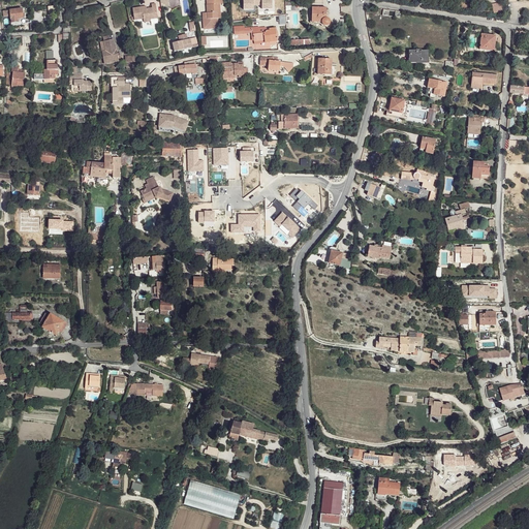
[(204,19),(204,28),(212,27),(212,25),(217,25),(217,18),(217,11),(220,11),(220,4),(222,4),(222,0),(213,0),(213,4),(207,4),(208,12),(208,19),(204,19)]
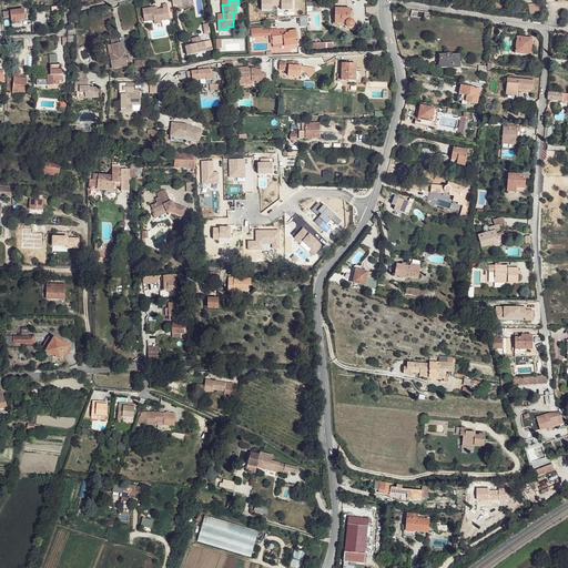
[(261,0),(262,10),(273,10),(273,6),(282,6),(282,9),(292,9),(292,0),(261,0)]
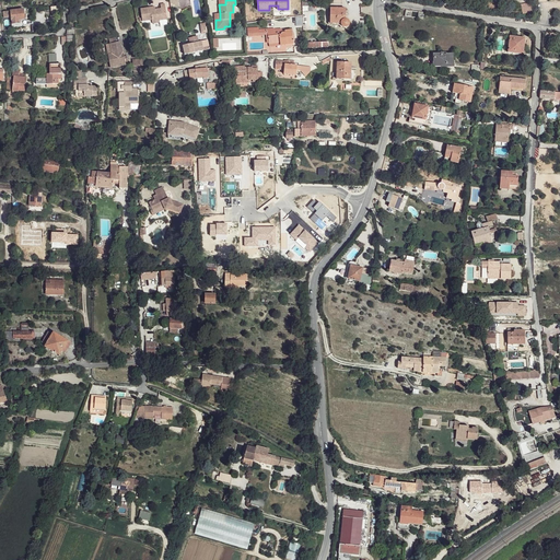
[(532,1),(521,3),(523,15),(534,12),(532,1)]
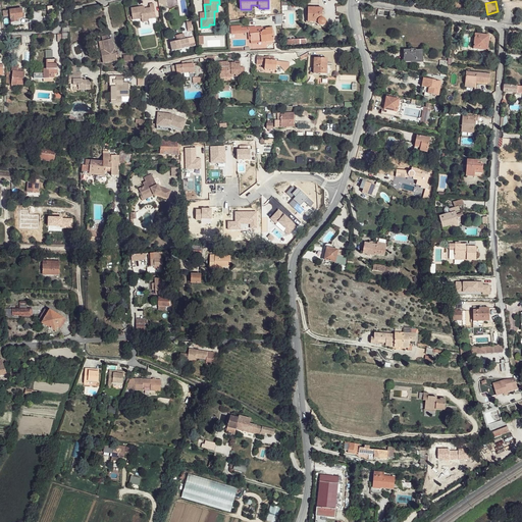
[(143,18),(143,22),(150,21),(150,18),(157,17),(155,3),(151,4),(151,7),(146,8),(146,6),(133,7),(134,19),(143,18)]
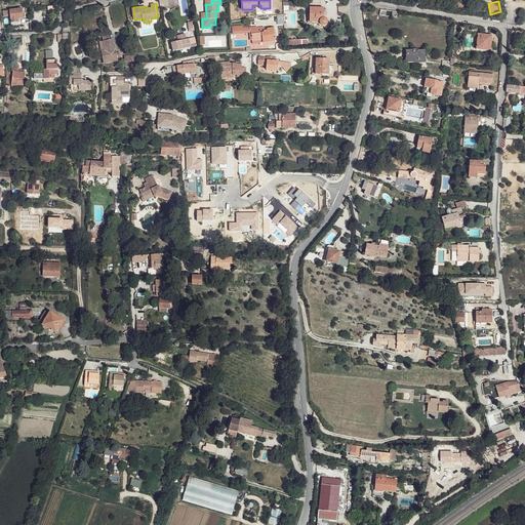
[(324,8),(311,7),(310,22),(320,22),(321,23),(322,25),(324,25),(326,24),(327,22),(327,19),(325,18),(324,17),(324,8)]
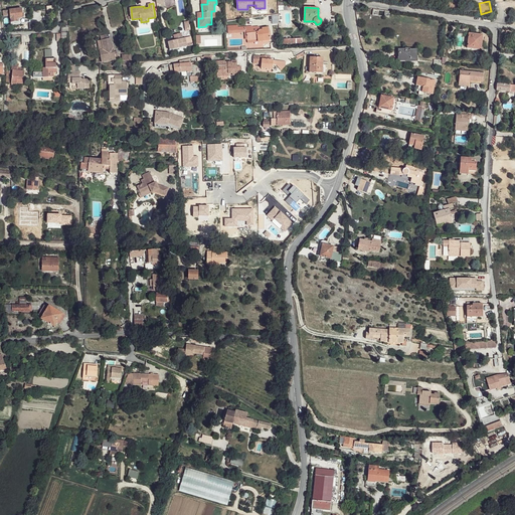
[(22,8),(10,9),(11,21),(20,20),(19,17),(23,17),(22,8)]
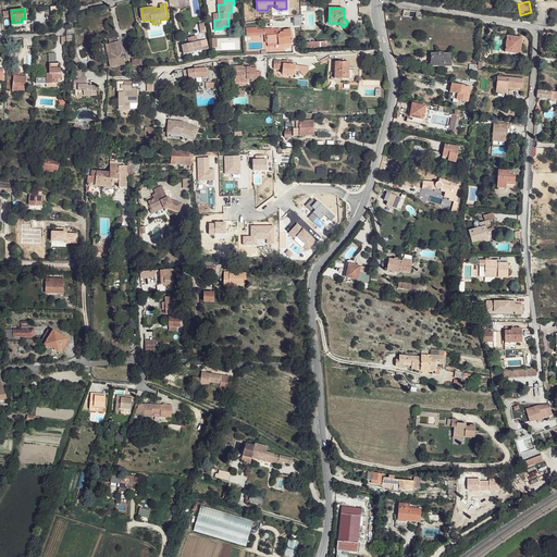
[(280,28),(272,29),(273,35),(267,36),(268,44),(280,42),(280,45),(292,44),(289,29),(283,31),(284,33),(280,33),(280,28)]
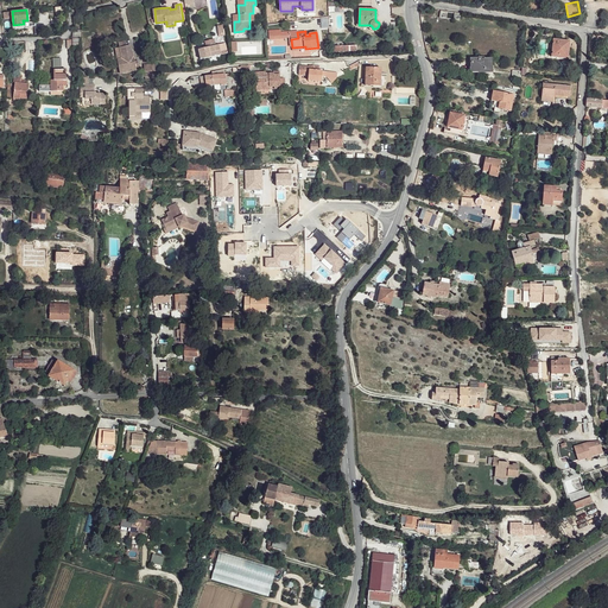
[(570,36),(553,33),(550,51),(567,54),(570,36)]
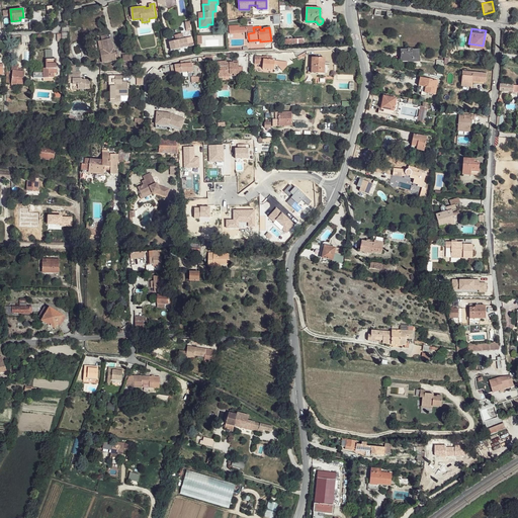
[(70,32),(62,33),(62,34),(62,41),(70,40),(70,32)]
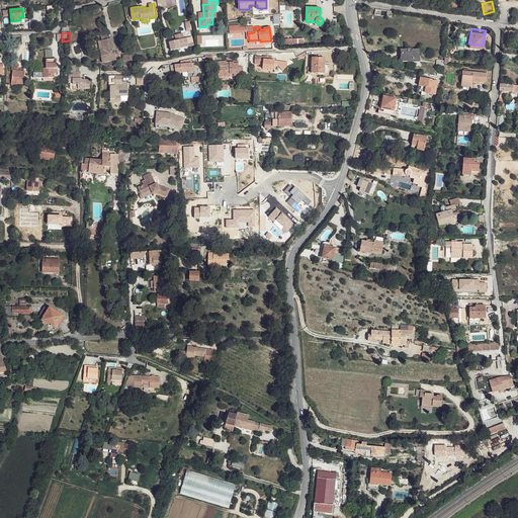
[(175,40),(169,41),(171,50),(194,45),(192,36),(184,37),(183,32),(174,34),(175,40)]
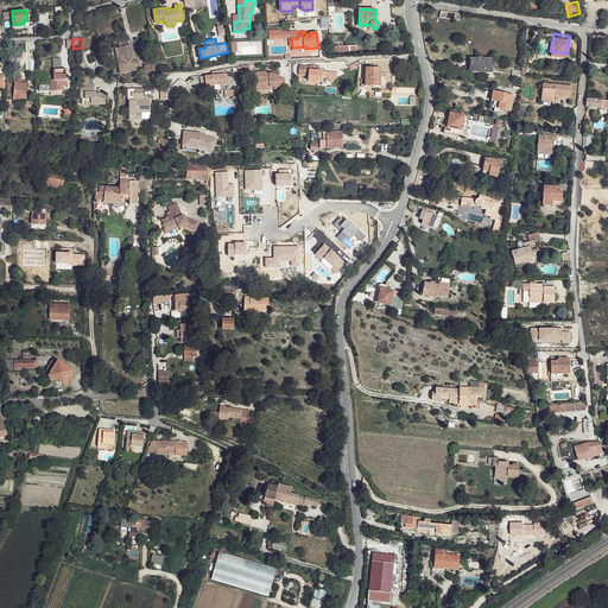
[(120,46),(116,48),(120,73),(137,70),(137,67),(135,62),(135,57),(134,57),(133,51),(132,51),(131,45),(128,45),(120,46)]
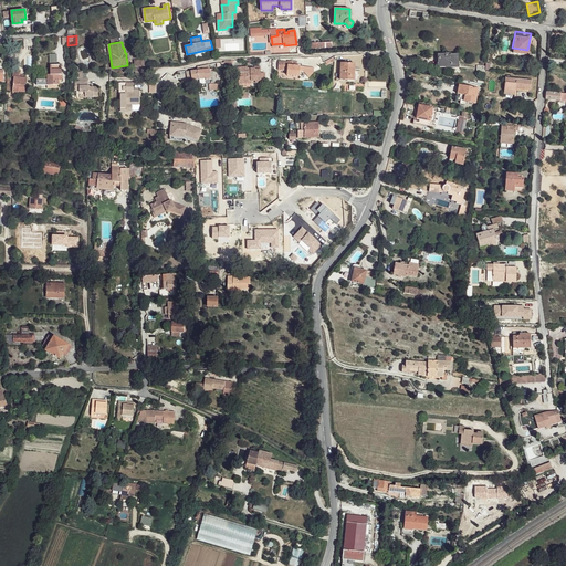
[(458,55),(439,55),(439,67),(458,67),(458,55)]
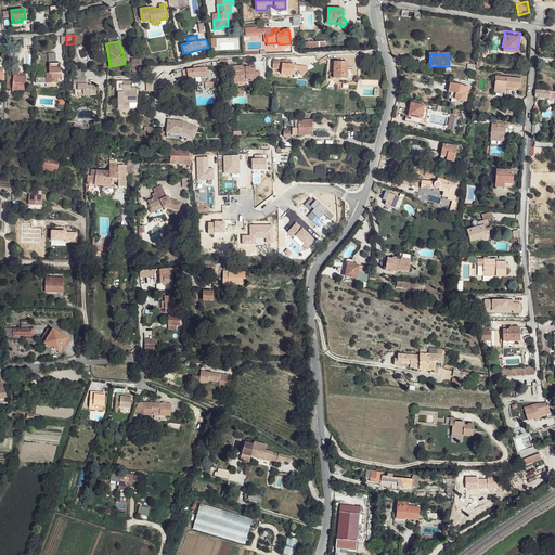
[(283,61),(274,60),(273,68),(282,68),(281,73),(294,74),(294,69),(298,69),(298,65),(291,64),(292,60),(283,60),(283,61)]
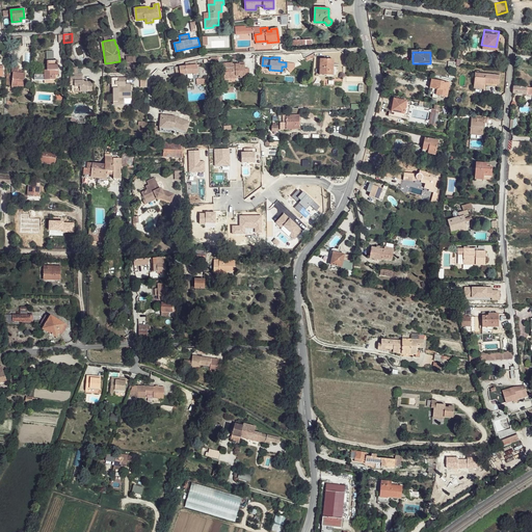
[(334,60),(321,59),(320,75),(333,76),(334,60)]
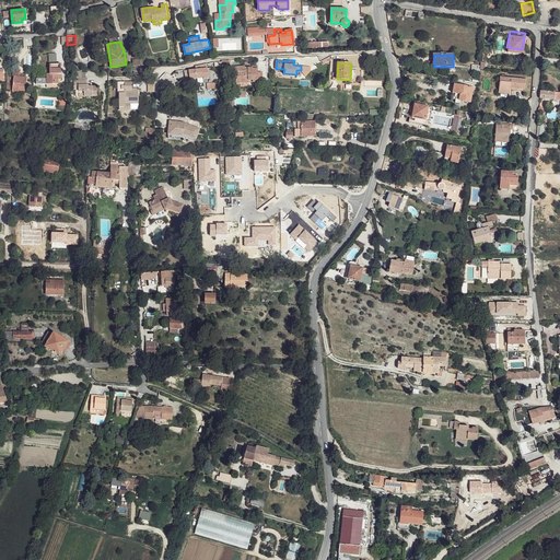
[(60,63),(49,63),(49,73),(58,73),(60,73),(60,63)]
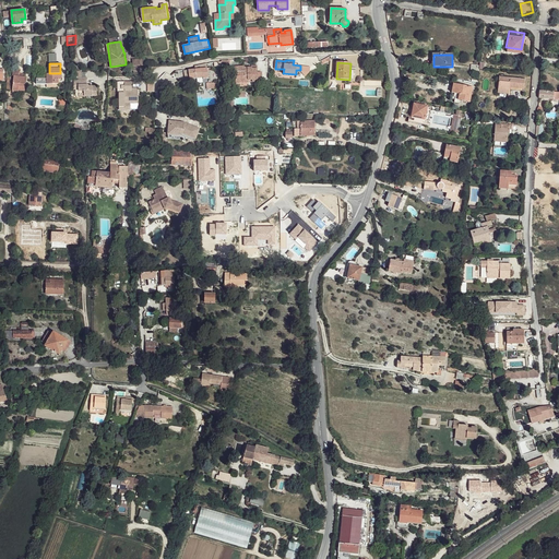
[(236,66),(234,66),(234,72),(238,72),(241,72),(241,75),(237,75),(236,75),(236,83),(248,82),(248,80),(248,68),(245,68),(245,66),(244,66),(244,67),(236,67),(236,66)]
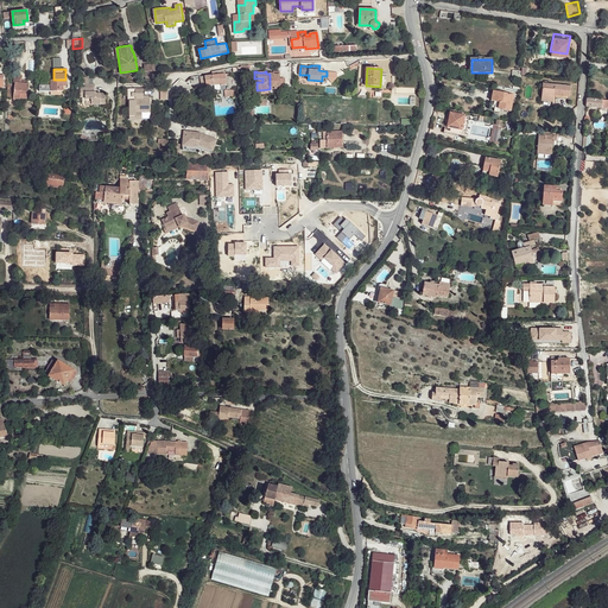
[(337,73),(327,71),(327,76),(333,83),(337,78),(337,73)]
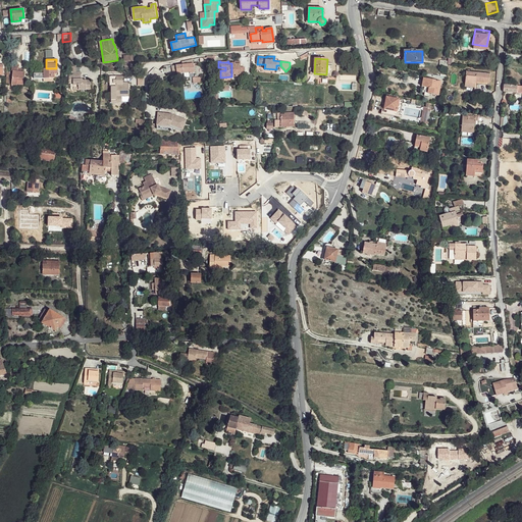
[(194,62),(183,64),(184,73),(185,79),(191,77),(190,74),(195,73),(194,67),(194,63),(194,62)]
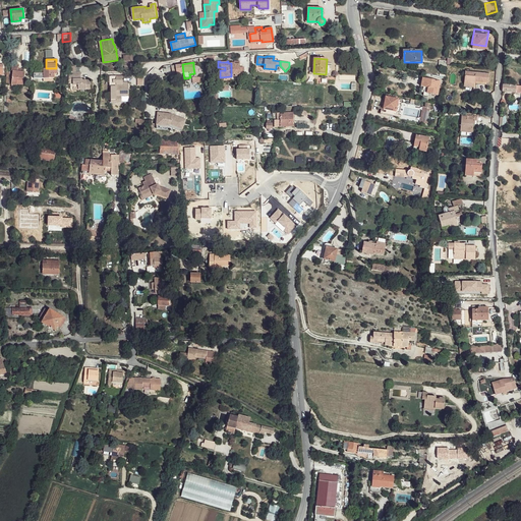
[(231,62),(231,63),(231,74),(235,74),(236,76),(240,76),(240,75),(240,66),(239,63),(235,63),(235,62),(231,62)]
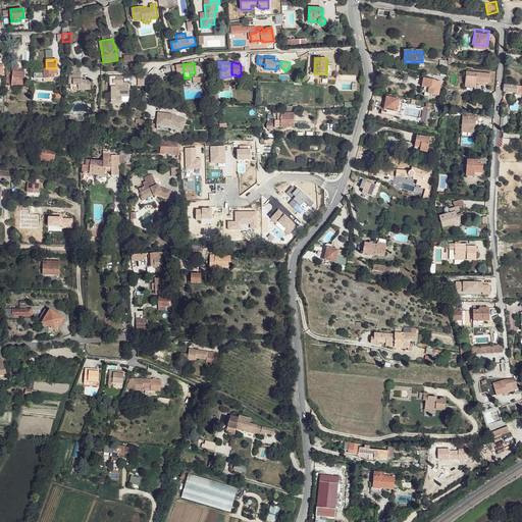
[(17,64),(12,64),(12,70),(13,70),(12,83),(23,84),(23,80),(24,80),(25,71),(17,71),(17,64)]
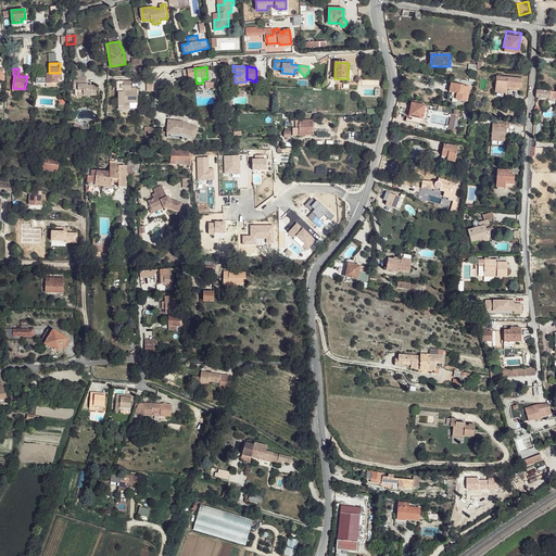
[(194,68),(184,70),(185,79),(196,78),(194,68)]
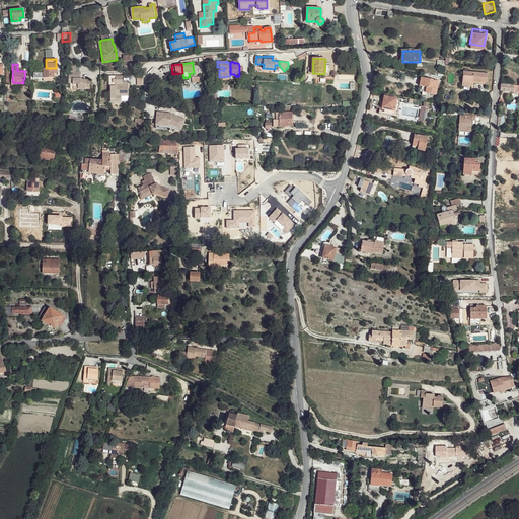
[(46,68),(43,68),(43,77),(54,77),(54,73),(54,68),(46,68)]
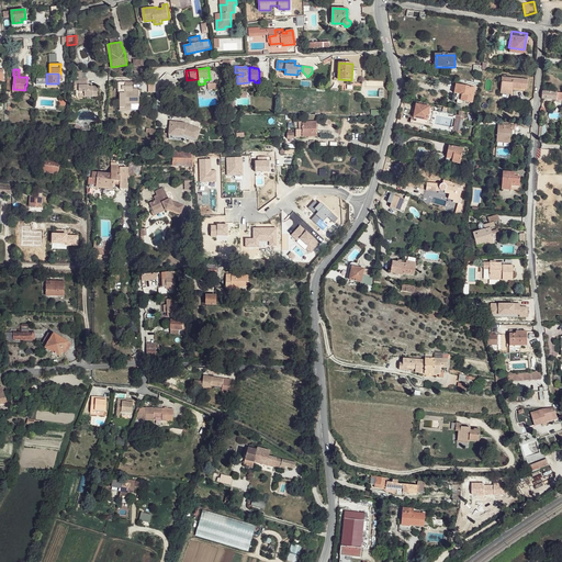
[(528,80),(503,77),(501,92),(512,94),(513,88),(527,91),(528,80)]
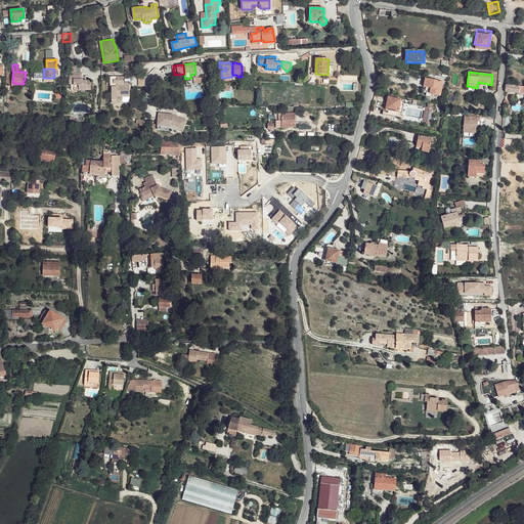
[(82,73),(74,73),(74,80),(71,80),(70,81),(69,82),(69,85),(73,84),(74,90),(87,90),(91,90),(91,81),(87,81),(84,81),(82,79),(82,73)]
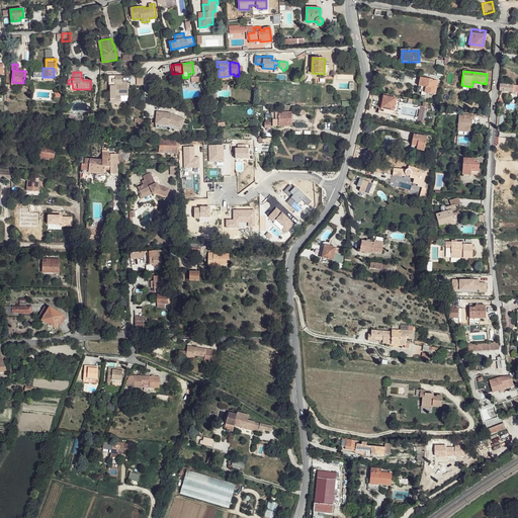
[(122,76),(110,76),(110,102),(131,102),(131,96),(128,95),(127,82),(122,82),(122,76)]
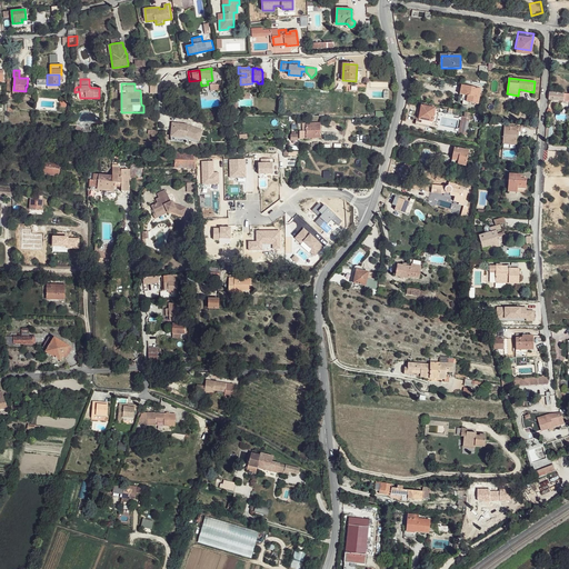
[(481,90),(462,86),(460,95),(468,97),(466,102),(478,105),(481,90)]
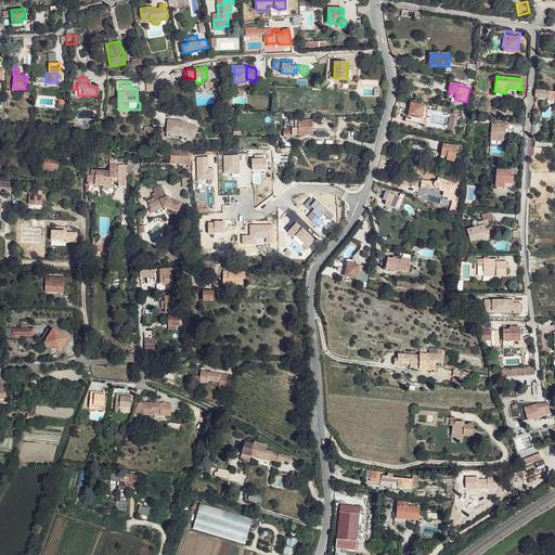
[(77,89),(73,90),(73,99),(91,98),(92,95),(78,95),(77,89)]
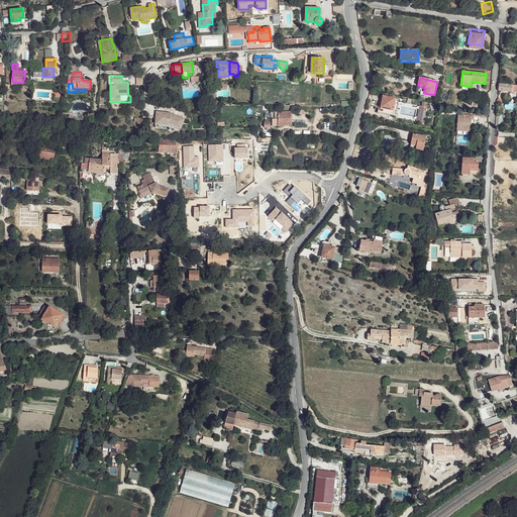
[(513,85),(499,84),(498,91),(502,92),(503,93),(506,93),(508,92),(512,92),(513,85)]
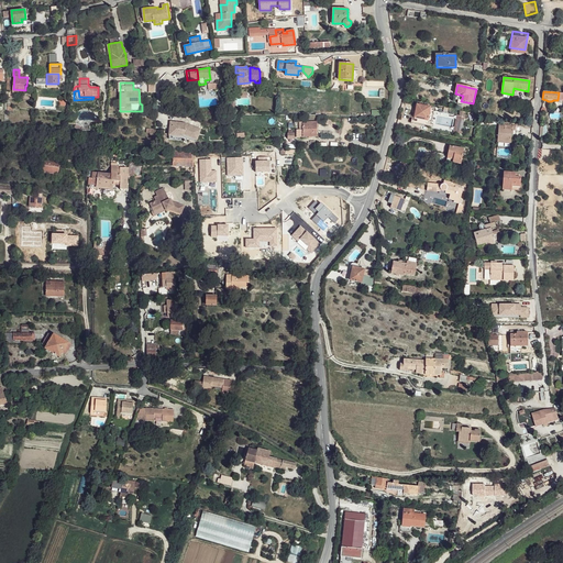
[(430,107),(417,105),(417,107),(415,118),(428,121),(430,107)]
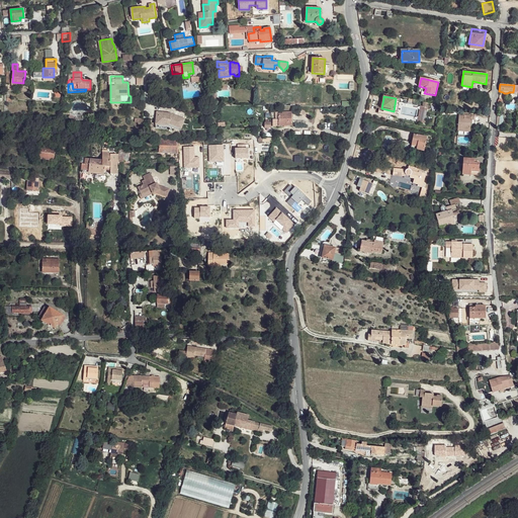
[(394,111),(381,108),(383,98),(380,98),(378,112),(393,115),(393,113),(394,111)]
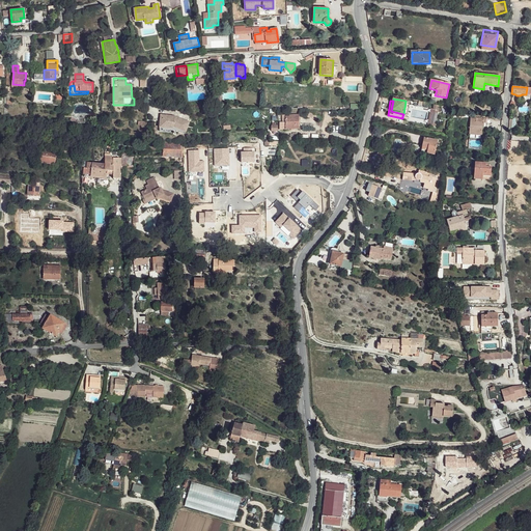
[(440,106),(435,104),(434,109),(430,126),(436,127),(440,106)]
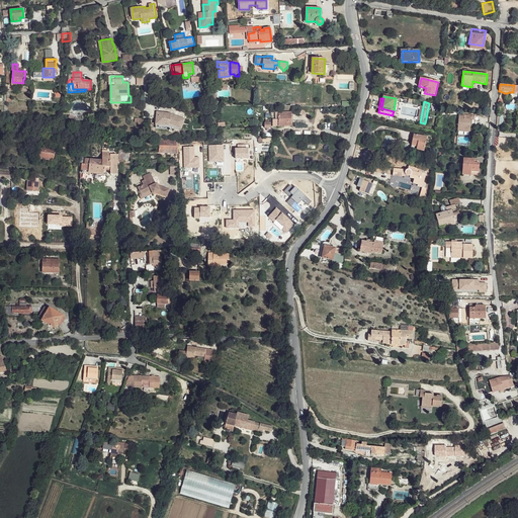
[(163,116),(158,116),(158,125),(162,125),(162,122),(166,123),(167,124),(170,124),(177,127),(178,125),(184,126),(186,119),(171,114),(163,113),(163,116)]
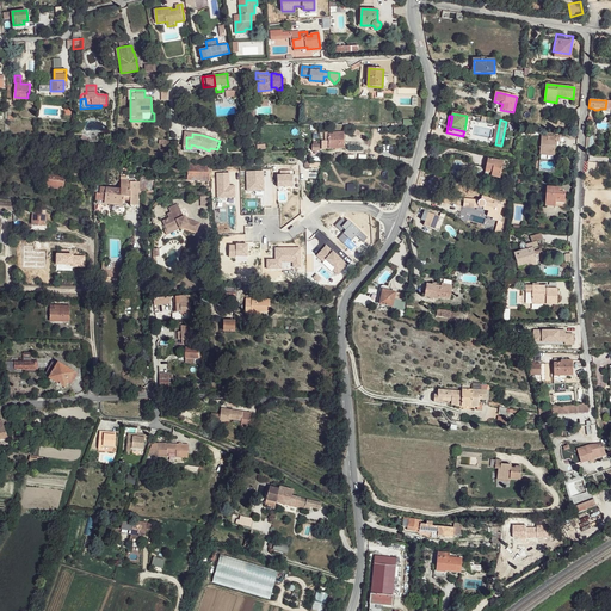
[(322,148),(344,148),(344,134),(326,134),(326,142),(322,142),(322,148)]
